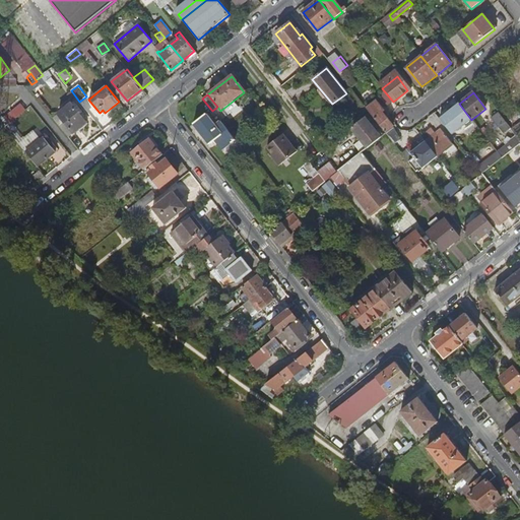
[(370,113),(384,131),(393,124),(384,112),(385,110),(378,101),(367,110),(370,113)]
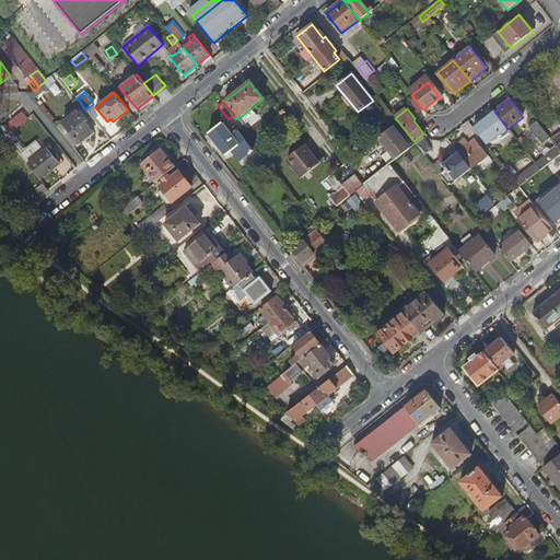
[(508,129),(494,112),(479,125),(492,141),(508,129)]
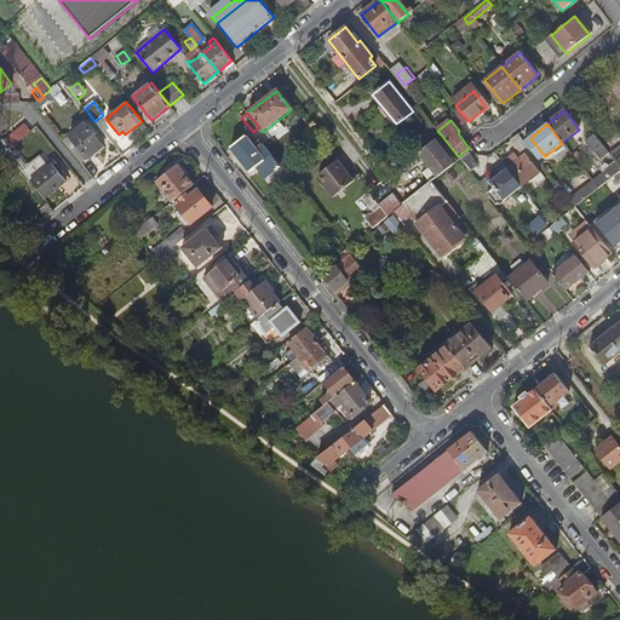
[(64,143),(82,165),(103,147),(91,130),(75,143),(72,138),(64,143)]
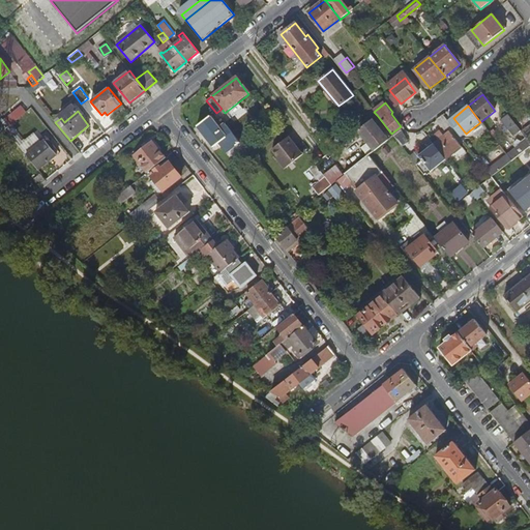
[(227,153),(240,144),(216,113),(210,118),(209,117),(197,126),(214,148),(219,144),(227,153)]
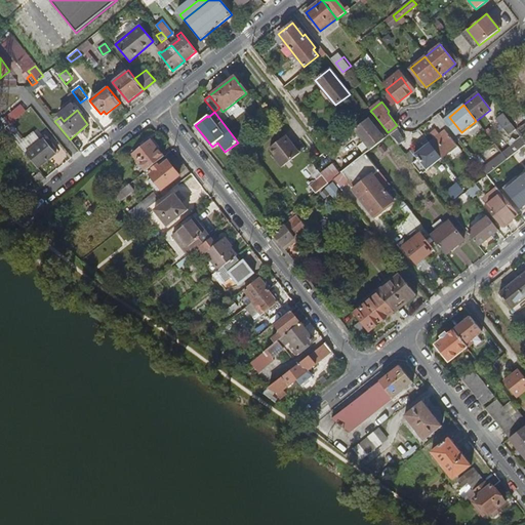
[(503,129),(511,123),(503,114),(495,120),(503,129)]
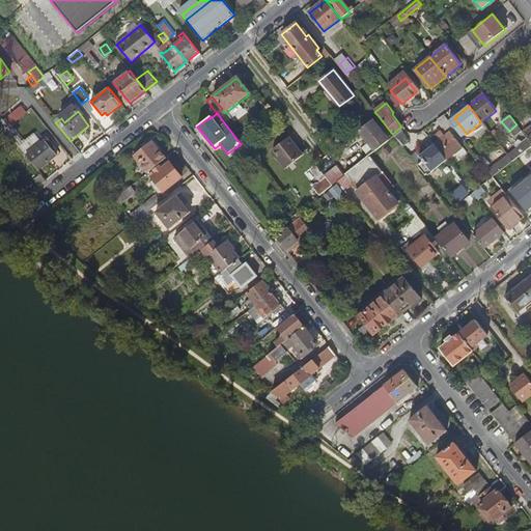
[(10,120),(5,124),(8,129),(14,124),(10,120)]
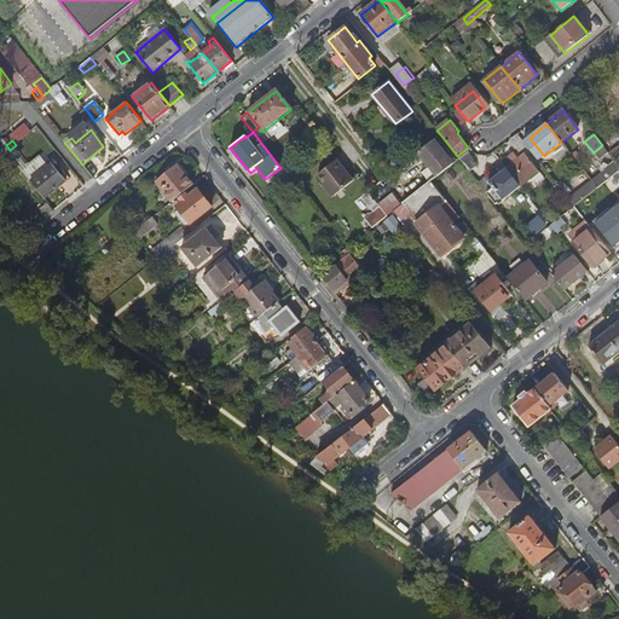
[(447,156),(434,140),(418,154),(431,169),(447,156)]
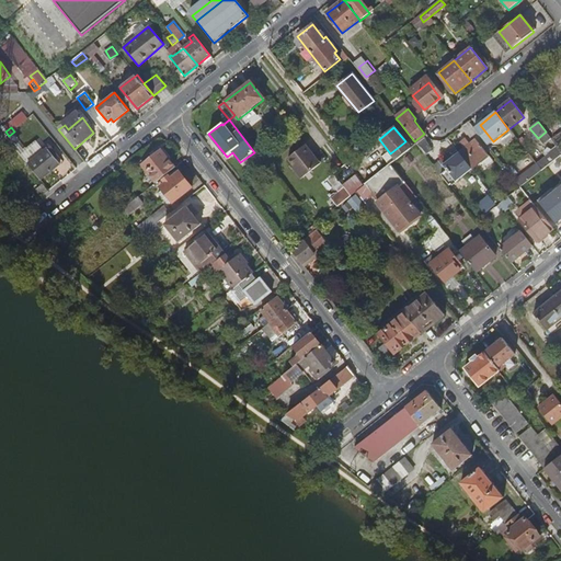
[(470,168),(471,169),(488,156),(476,139),(458,153),(470,168)]
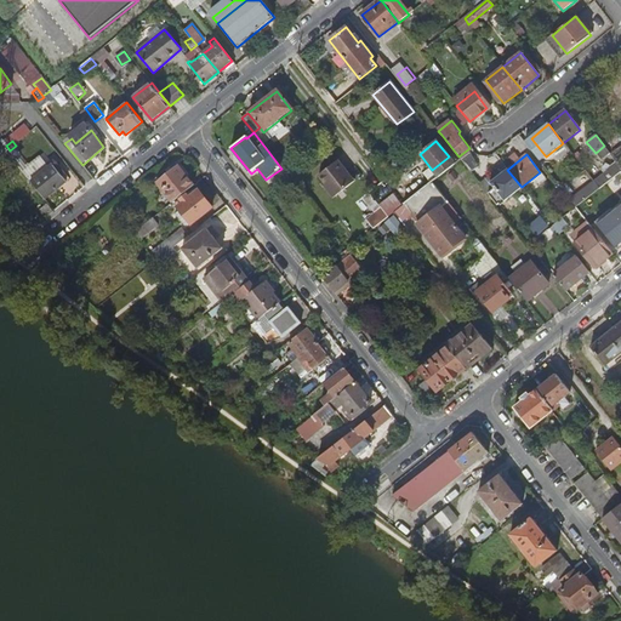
[(317,175),(335,197),(358,178),(340,157),(317,175)]
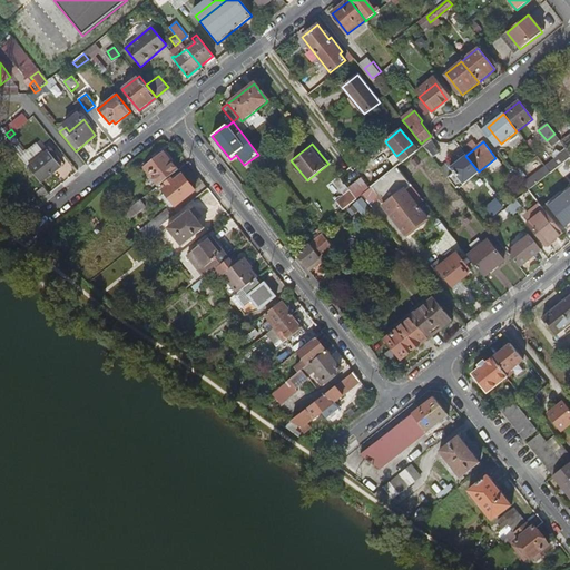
[(531,188),(569,157),(569,154),(566,148),(524,180),(531,188)]
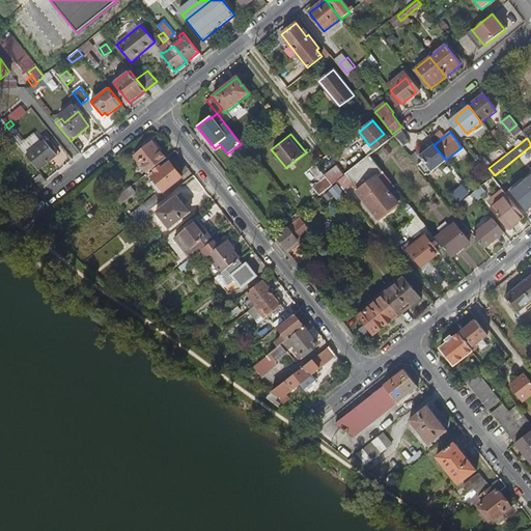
[(27,156),(38,171),(57,156),(52,149),(54,147),(49,139),(27,156)]
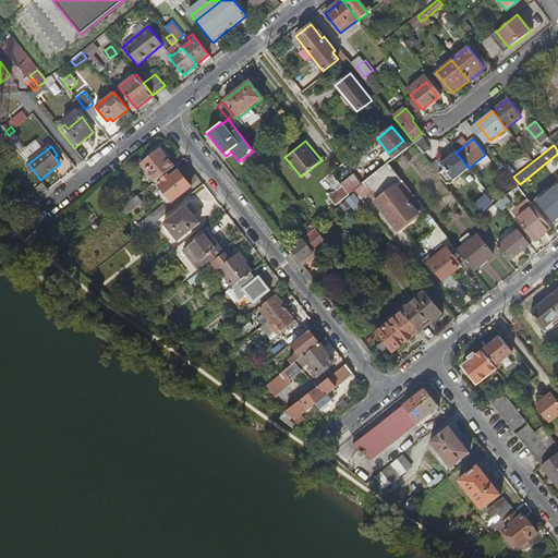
[(155,183),(174,168),(160,149),(141,165),(155,183)]
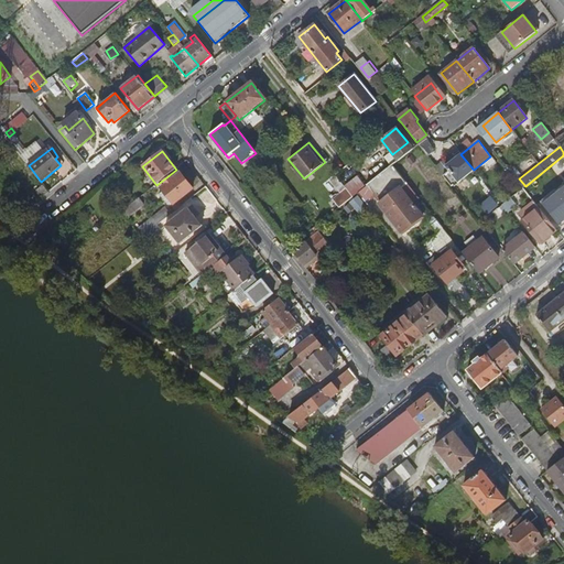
[(473,169),(461,154),(445,166),(457,181),(473,169)]
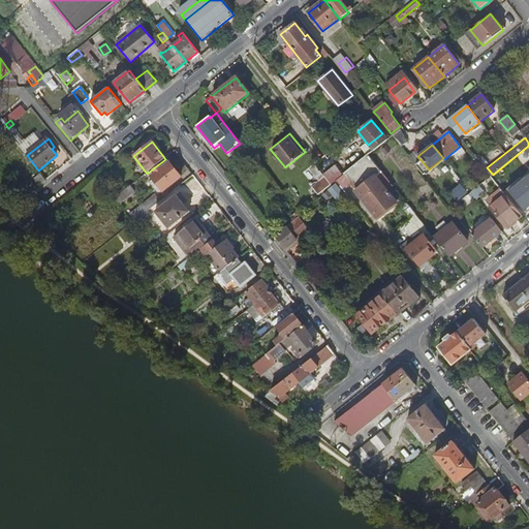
[(380,170),(368,155),(345,174),(358,189),(365,184),(371,191),(361,198),(375,218),(396,201),(375,176),(380,170)]
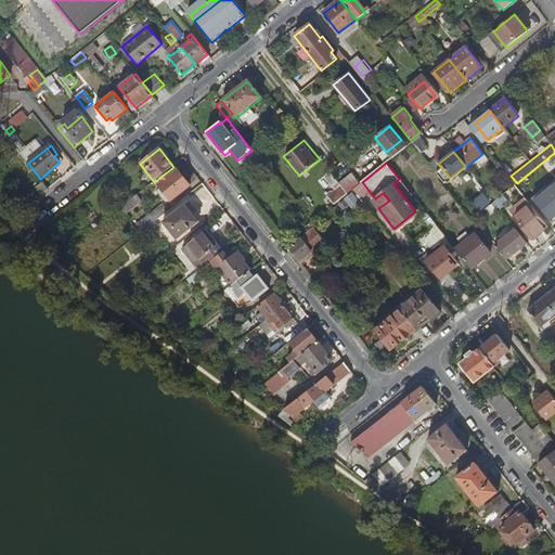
[(167,176),(157,182),(159,185),(158,186),(170,202),(190,188),(177,171),(169,178),(167,176)]
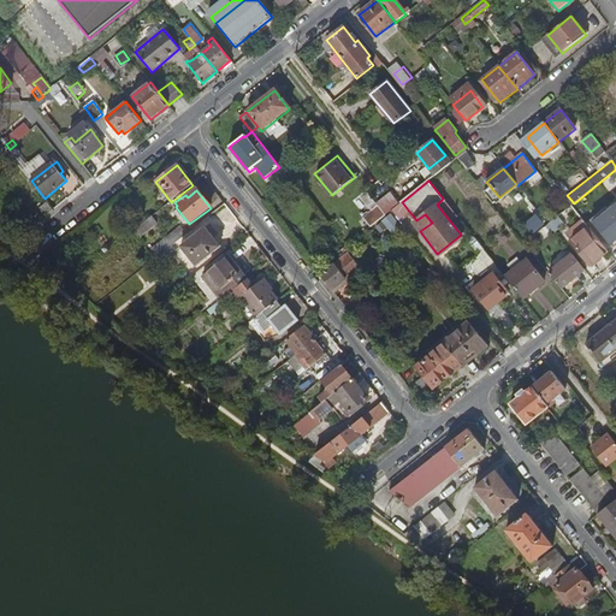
[(615,199),(592,217),(615,248),(615,247),(615,199)]
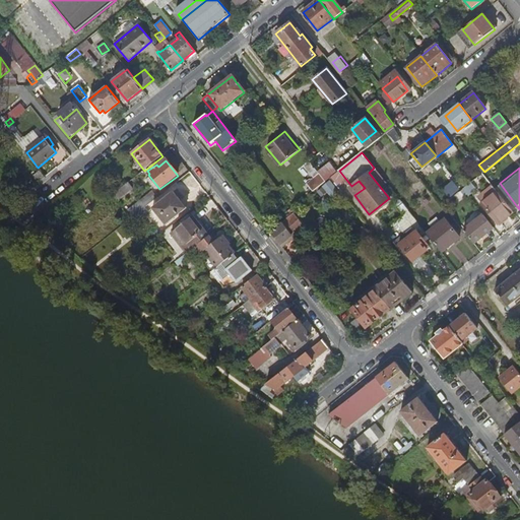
[(120,190),(128,184),(134,179),(126,169),(112,180),(120,190)]
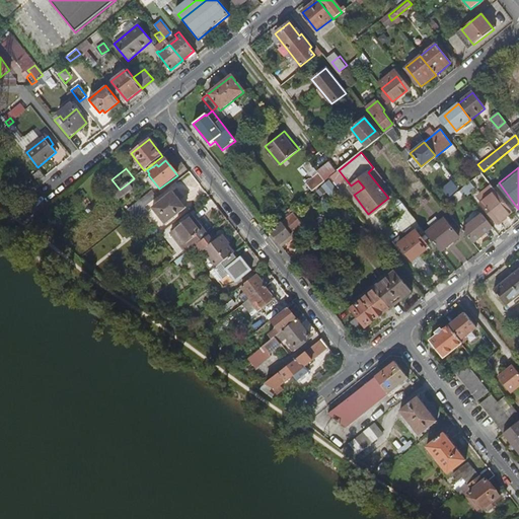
[(312,192),(324,181),(319,175),(308,186),(312,192)]
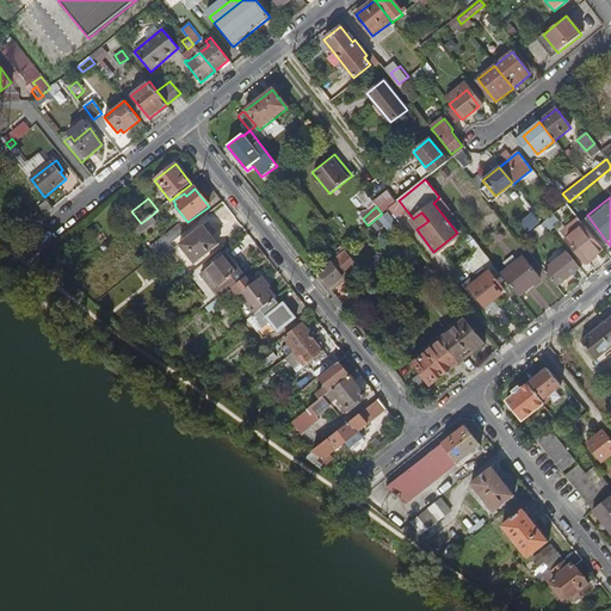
[(421,213),(413,218),(409,221),(417,229),(429,221),(421,213)]
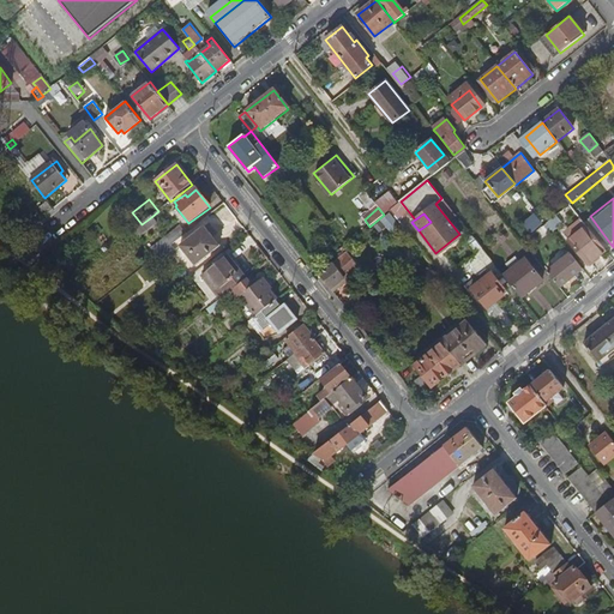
[(142,224),(133,230),(139,238),(156,223),(151,217),(142,224)]
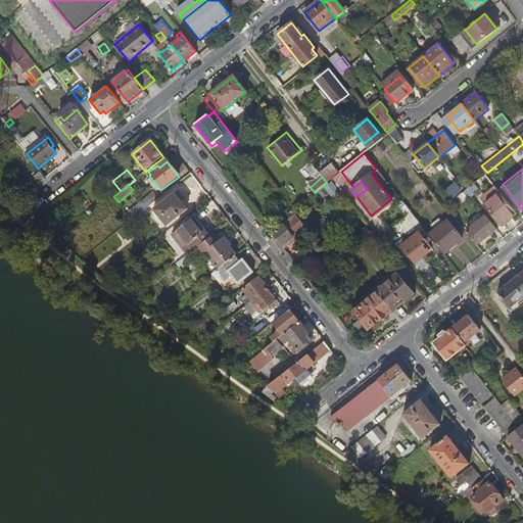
[(473,185),(467,189),(471,196),(478,191),(473,185)]
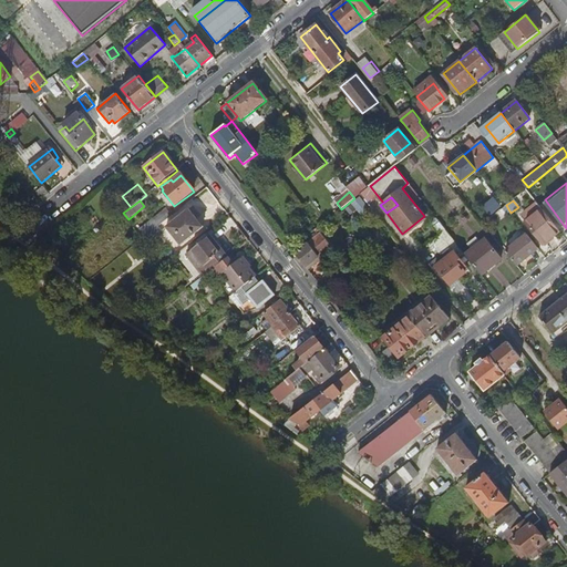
[(351,206),(346,209),(350,215),(356,210),(351,206)]
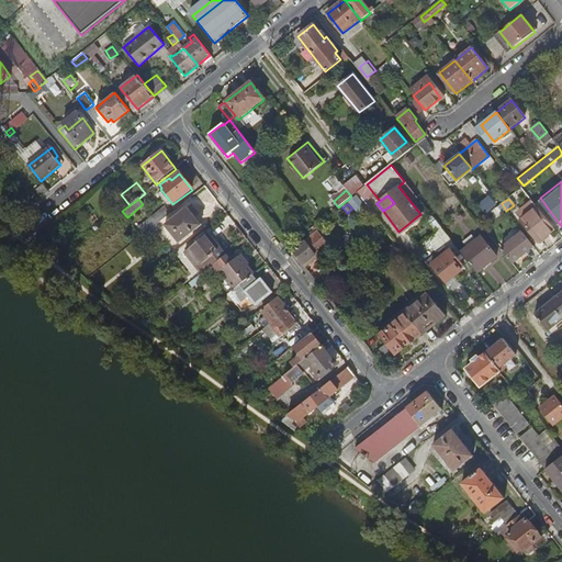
[(538,242),(553,228),(537,206),(520,220),(538,242)]
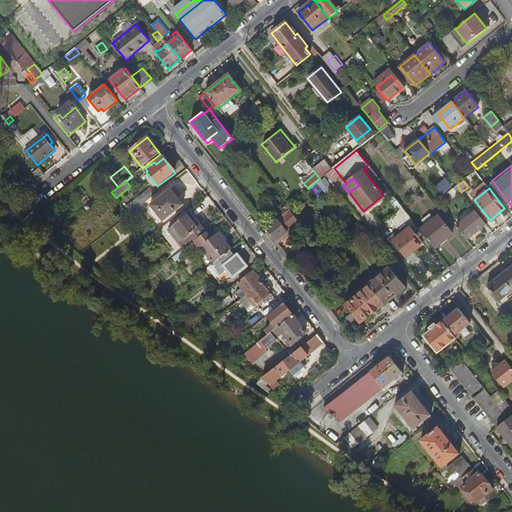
[(126,208),(131,214),(155,196),(150,189),(126,208)]
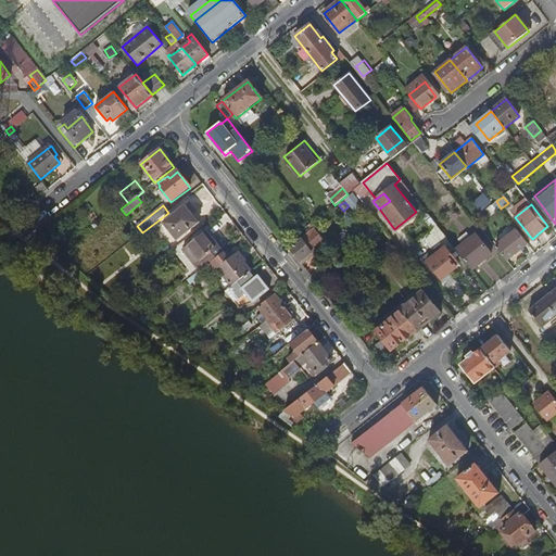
[(185,206),(163,224),(177,241),(199,224),(185,206)]
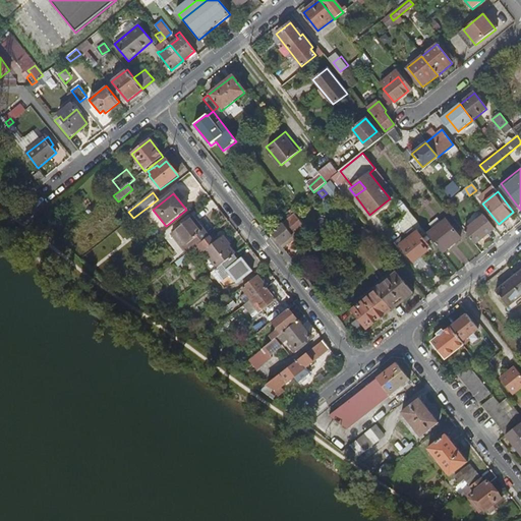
[(409,212),(398,222),(407,234),(418,224),(409,212)]
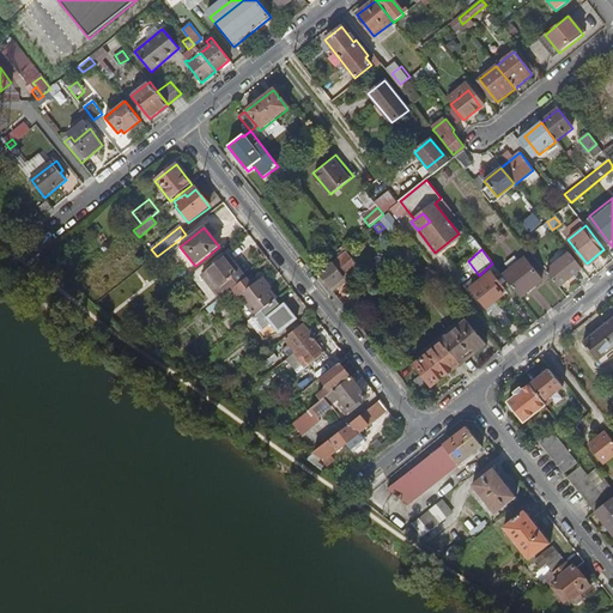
[(332,262),(345,279),(358,268),(346,252),(332,262)]
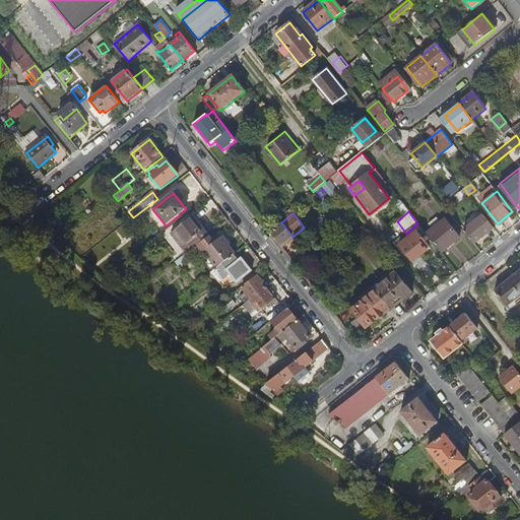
[(473,243),(493,226),(483,215),(463,232),(473,243)]
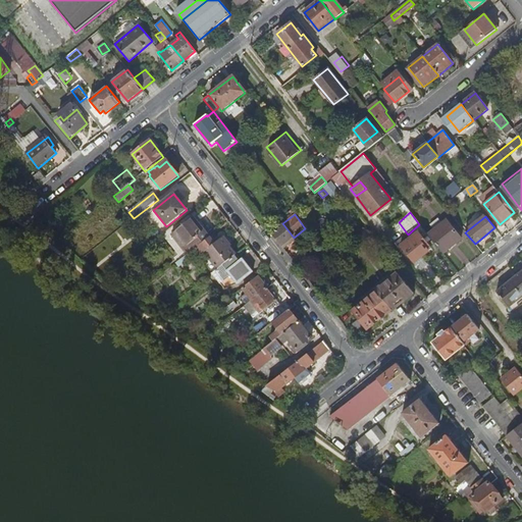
[(196,248),(209,237),(194,217),(172,233),(188,254),(192,251),(196,248)]
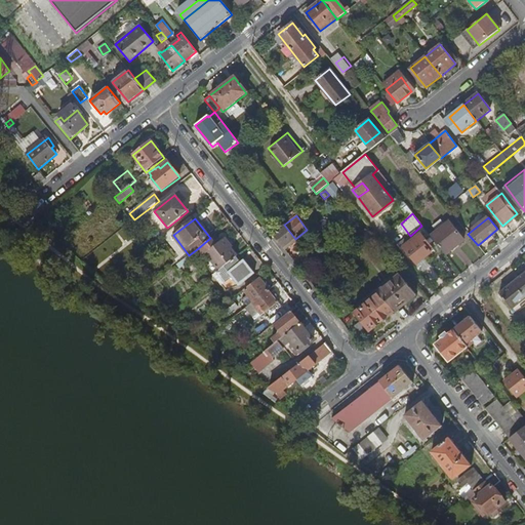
[(431,237),(445,255),(463,241),(449,221),(431,237)]
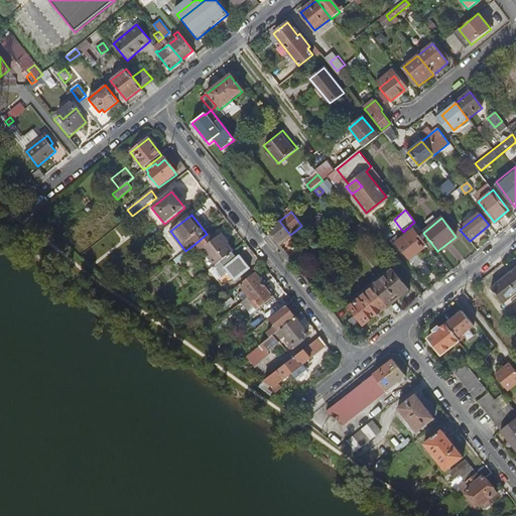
[(268,231),(278,245),(290,235),(279,221),(268,231)]
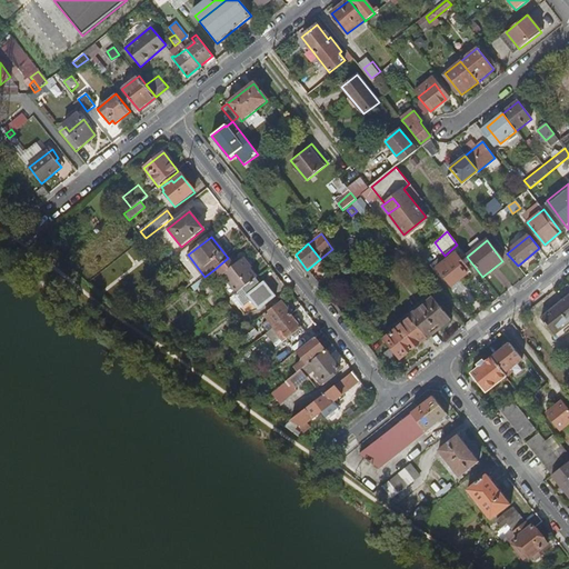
[(456,252),(437,268),(452,286),(467,273),(465,270),(467,268),(456,252)]
